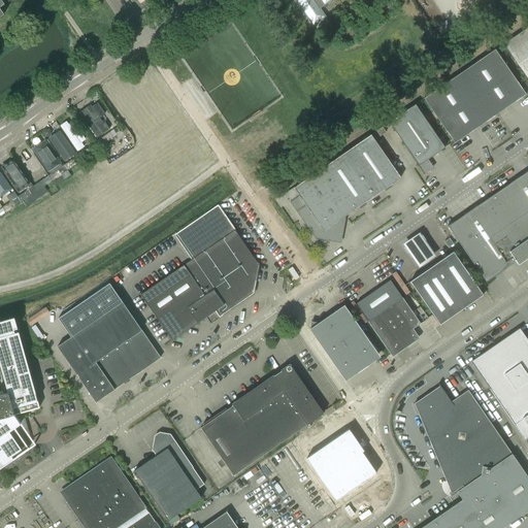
[(294,0),(312,27),(326,18),(320,8),(332,0),(294,0)]
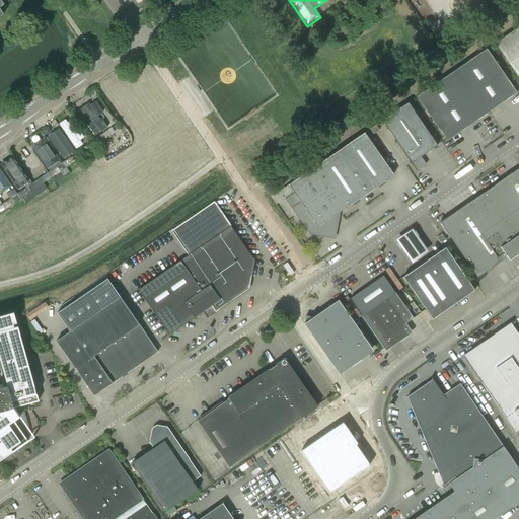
[(518,26),(496,44),(518,77),(518,26)]
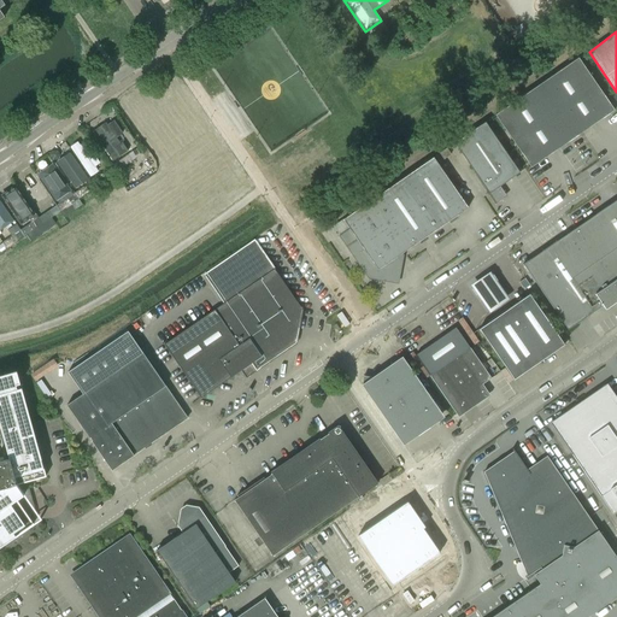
[(495,115),(532,168),(615,110),(579,58),(495,115)]
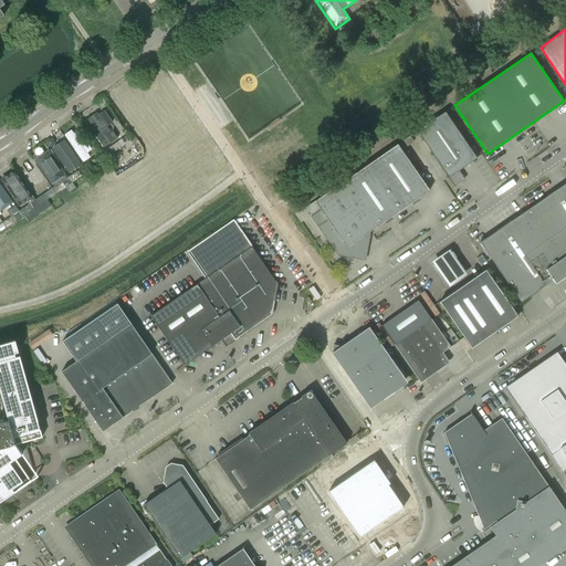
[(477,158),(444,112),(417,132),(426,145),(454,187),(457,186),(463,180),(464,179),(459,170),(465,166),(477,158)]
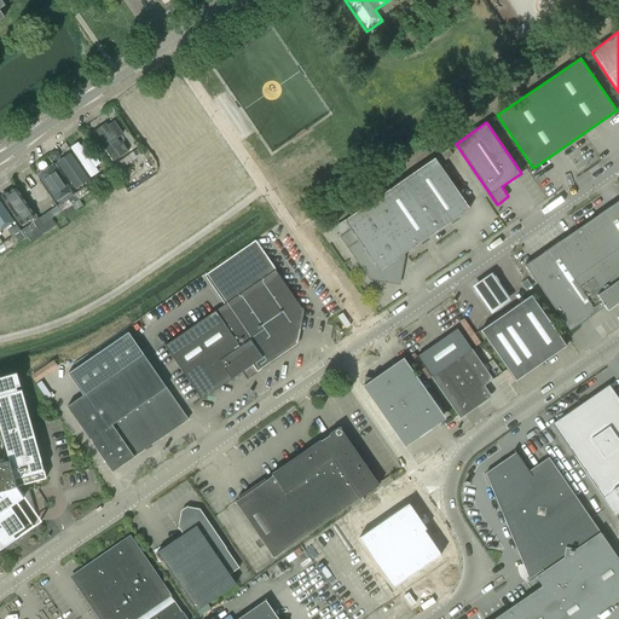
[(113,125),(97,136),(116,165),(132,154),(113,125)]
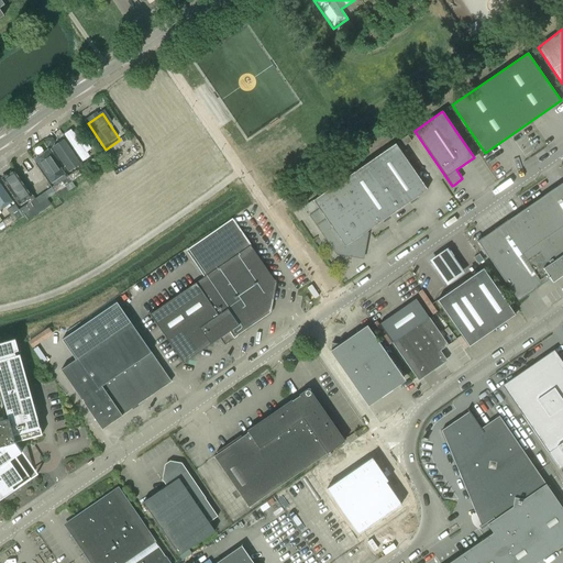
[(83,162),(95,154),(78,129),(66,138),(83,162)]
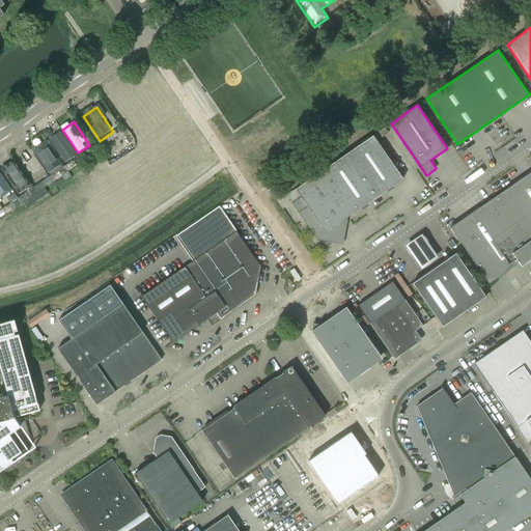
[(374,134),(379,140),(388,133),(385,128),(374,134)]
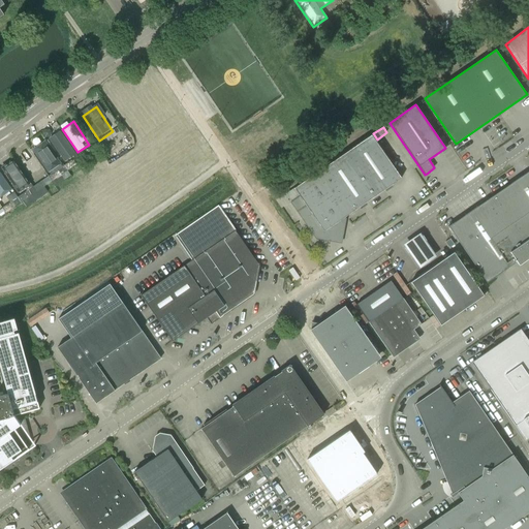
[(101,139),(104,145),(115,136),(113,132),(101,139)]
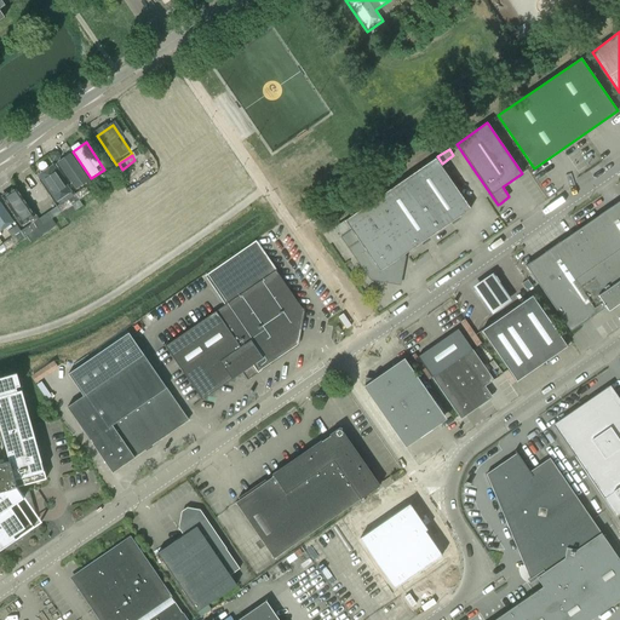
[(74,156),(61,165),(78,190),(91,182),(74,156)]
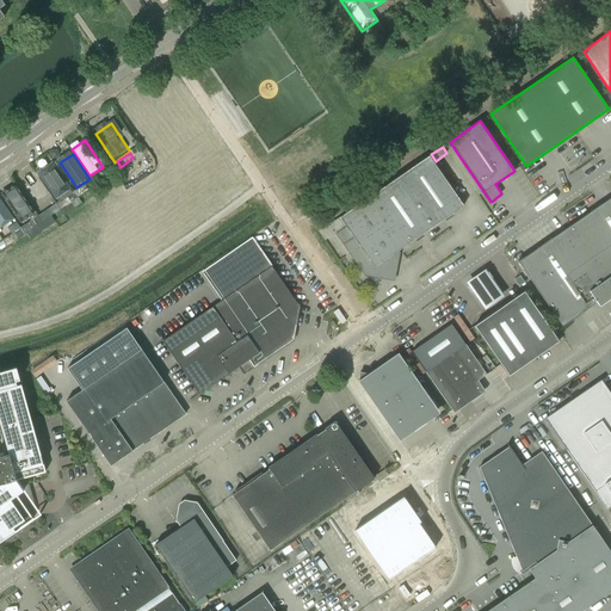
[(340,217),(329,224),(364,273),(393,279),(397,257),(395,253),(397,251),(420,235),(450,215),(463,205),(430,155),(340,217)]
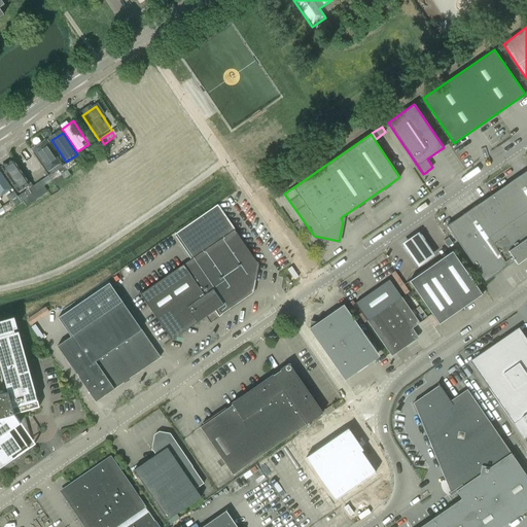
[(63,163),(48,142),(35,151),(50,172),(63,163)]
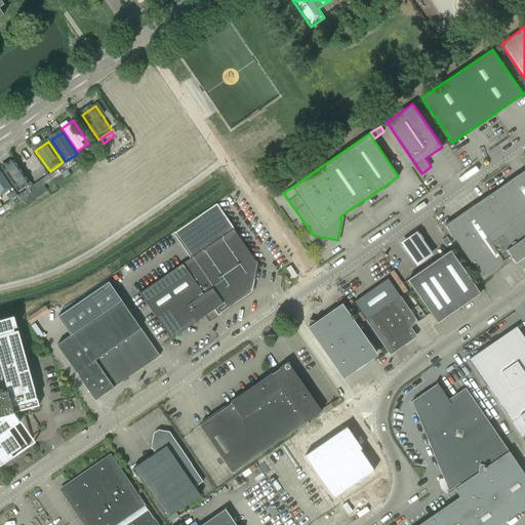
[(87,148),(78,154),(82,159),(91,153),(87,148)]
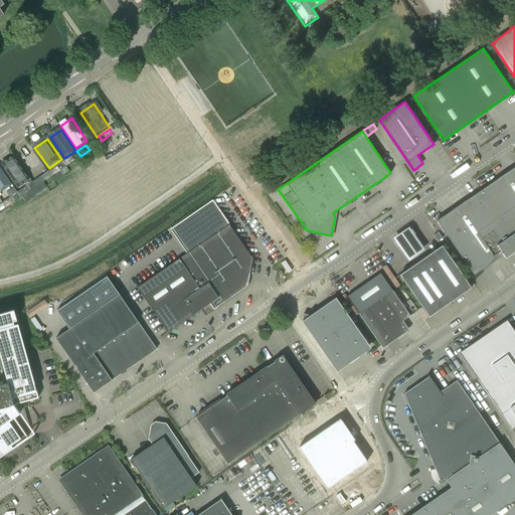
[(30,147),(19,154),(33,176),(44,169),(30,147)]
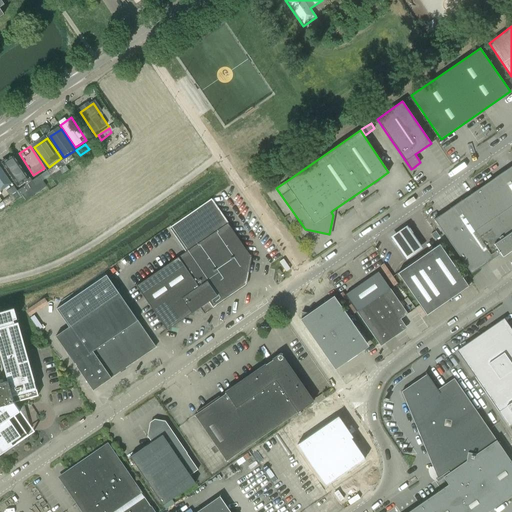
[(62,160),(65,165),(74,159),(80,155),(76,150),(71,154),(62,160)]
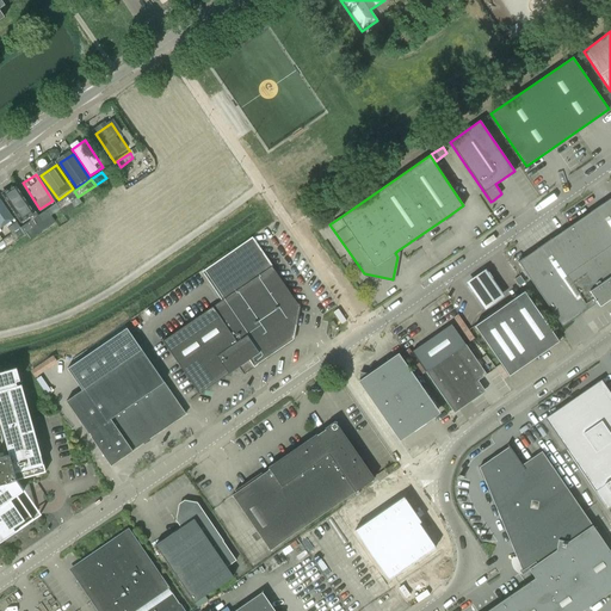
[(16,180),(0,191),(22,223),(37,213),(16,180)]
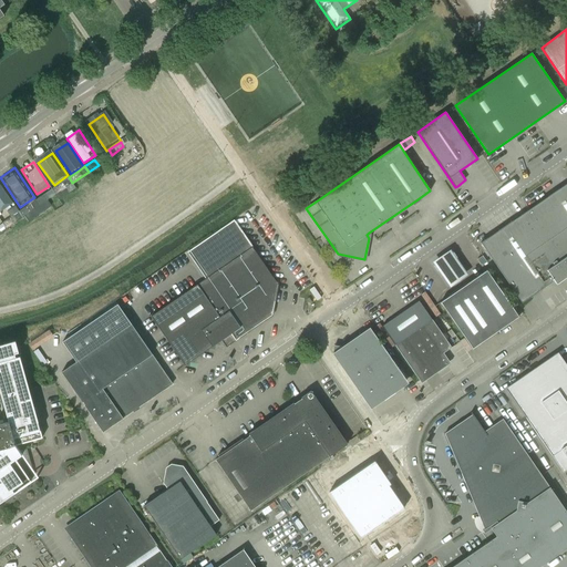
[(69,177),(62,182),(52,188),(55,195),(55,194),(59,199),(75,188),(72,183),(69,177)]
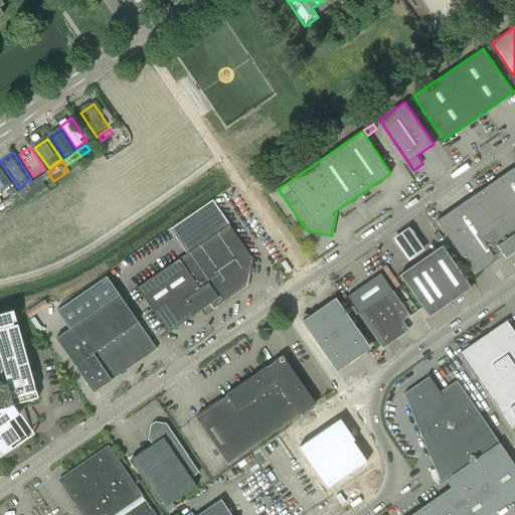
[(514,166),(437,220),(474,275),(503,254),(505,259),(514,251),(514,166)]
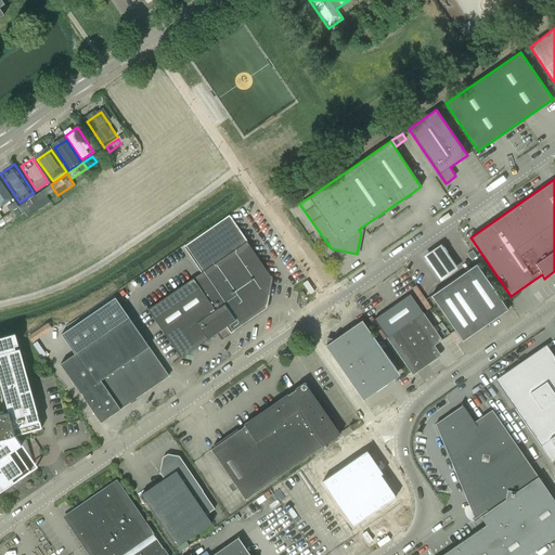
[(1,180),(0,180),(0,208),(4,215),(18,206),(1,180)]
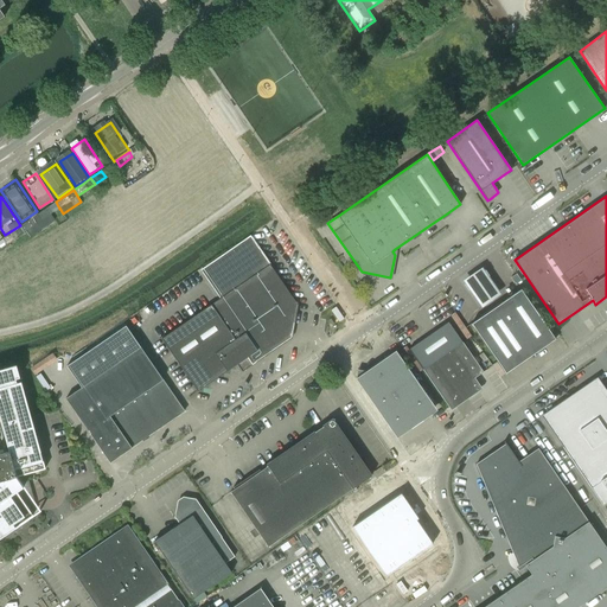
[(38,215),(42,221),(51,215),(52,212),(59,209),(56,202),(49,206),(38,215)]
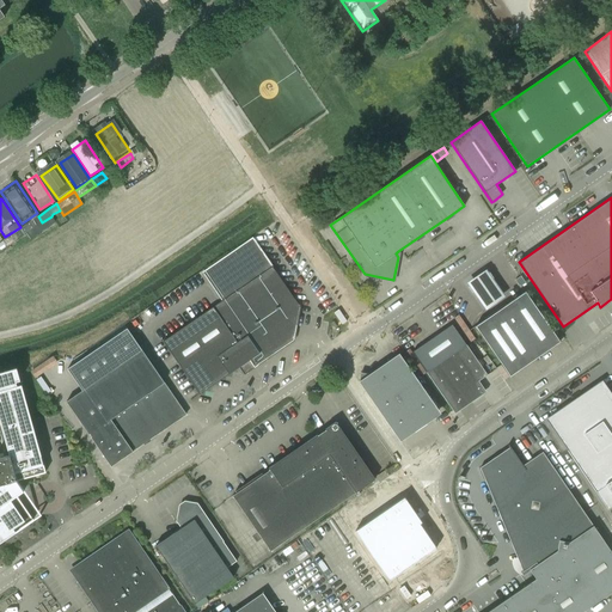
[(305,212),(306,214),(312,222),(319,218),(311,207),(305,212)]
